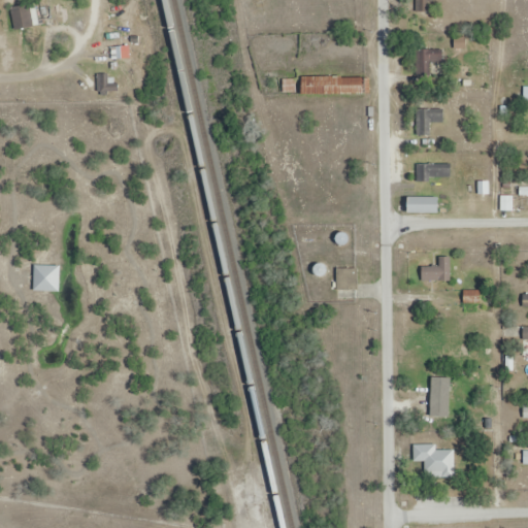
[(11,6),(15,30),(35,27),(31,2),(11,6)]
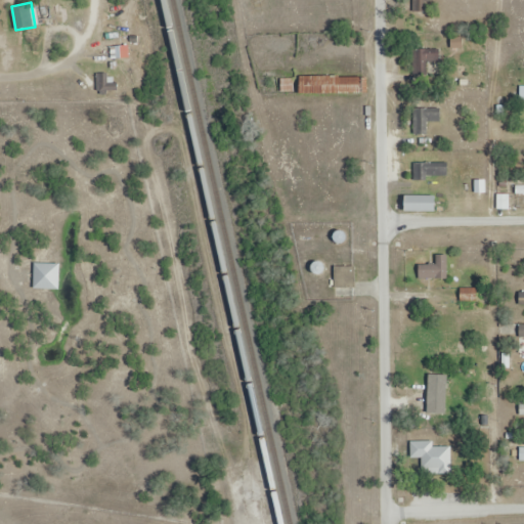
[(415,107),(415,143),(430,143),(430,121),(441,121),(441,107),(415,107)]
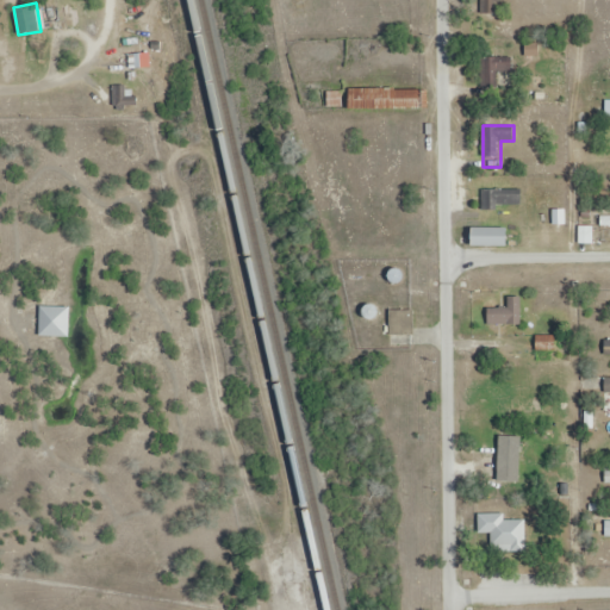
[(491,209),(523,209),(523,188),(491,188),(491,209)]
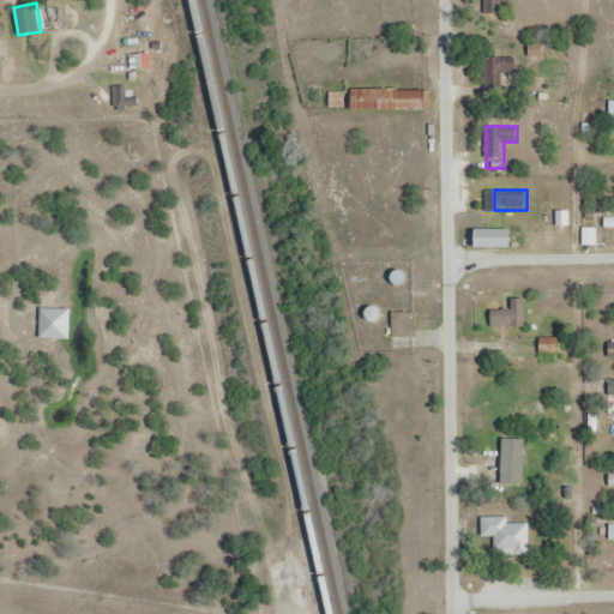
[(511,229),(475,229),(475,247),(511,247),(511,229)]
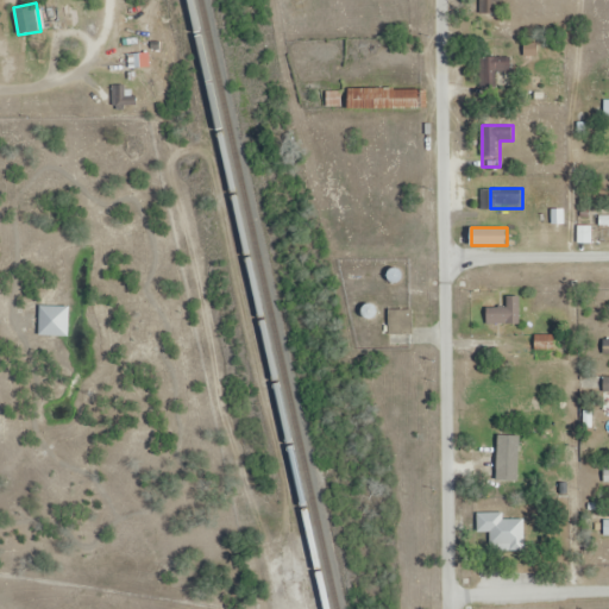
[(526,550),(526,519),(504,519),(504,513),(478,512),(478,532),(493,533),(493,550),(526,550)]
